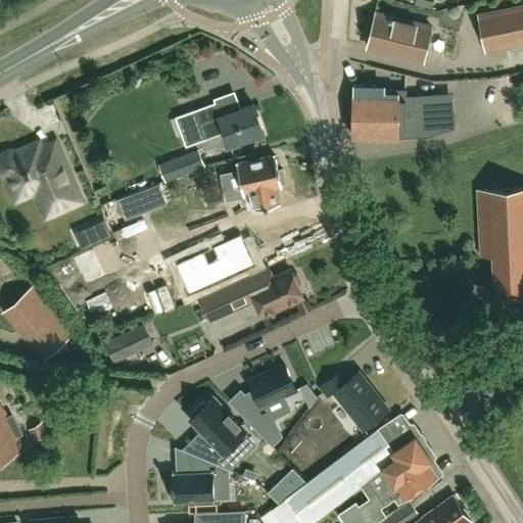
[(522,5),(478,15),(485,49),(522,41),(522,5)]
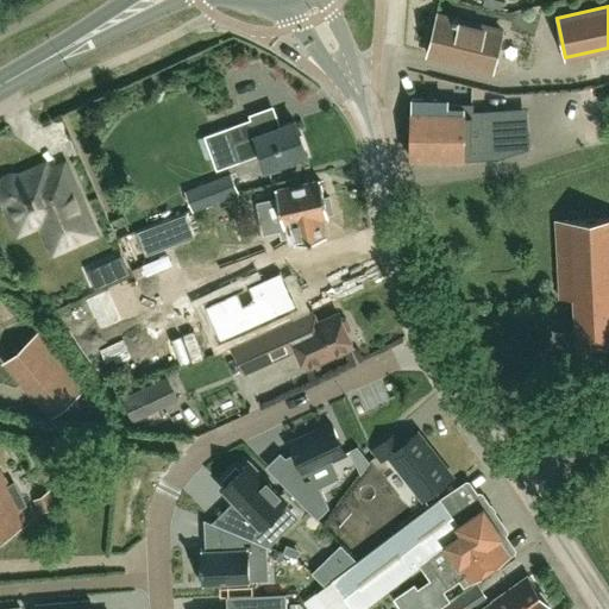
[(493,70),(502,31),(438,14),(428,54),(493,70)]
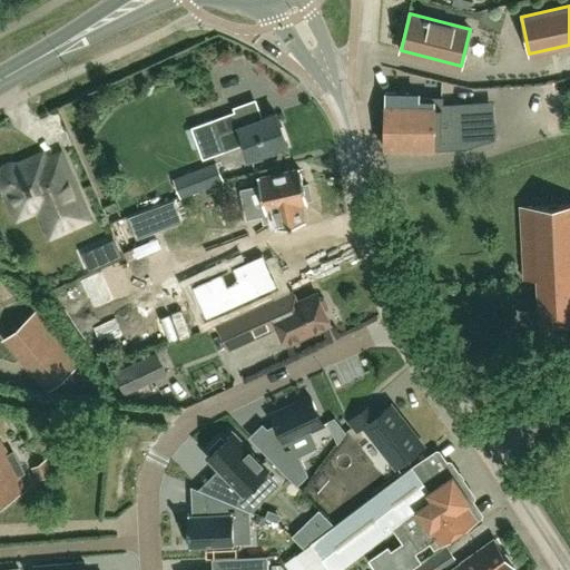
[(465,148),(471,146),(470,127),(462,127),(461,115),(451,116),(451,109),(451,90),(451,78),(412,69),(412,94),(385,94),(385,148),(434,149),(465,148)]
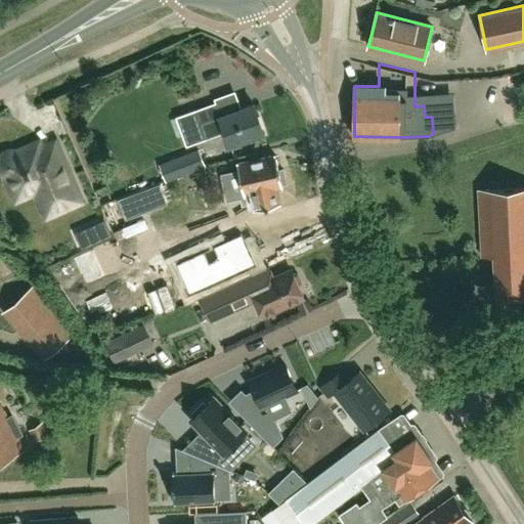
[(220,116),(216,102),(195,110),(206,139),(225,132),(230,144),(250,137),(249,135),(264,130),(254,103),(220,116)]
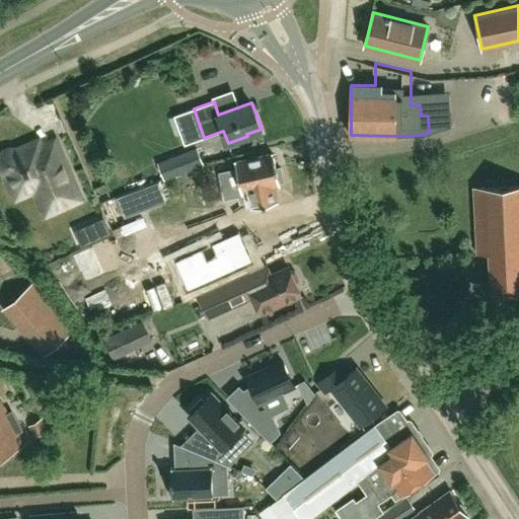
[(42,142),(19,152),(16,151),(13,151),(11,151),(9,152),(7,153),(6,154),(4,155),(3,157),(2,159),(2,161),(1,163),(2,166),(2,168),(3,169),(4,171),(5,172),(7,173),(10,175),(20,198),(39,189),(50,214),(83,200),(58,142),(44,148),(42,142)]
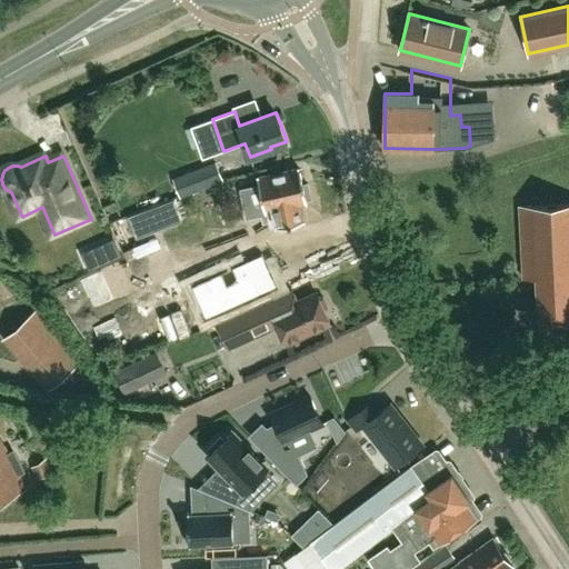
[(178,197),(221,179),(213,160),(170,177),(178,197)]
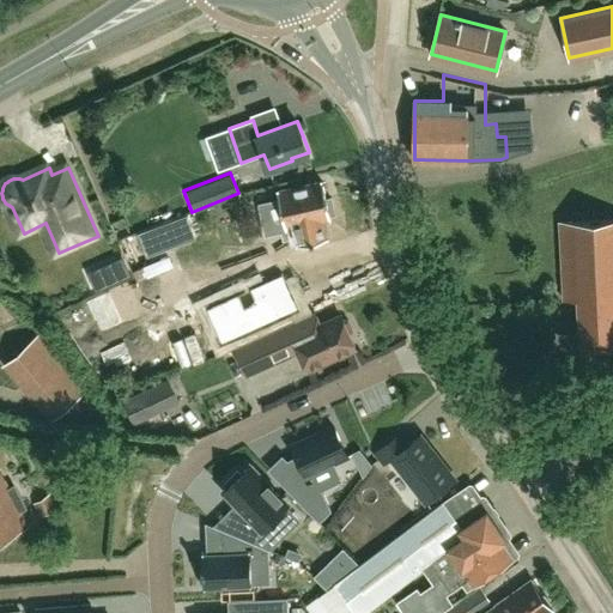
[(329,216),(332,213),(329,202),(326,200),(321,182),(278,192),(290,244),(281,247),(289,275),(297,273),(297,274),(333,263),(322,219),(329,218),(329,216)]
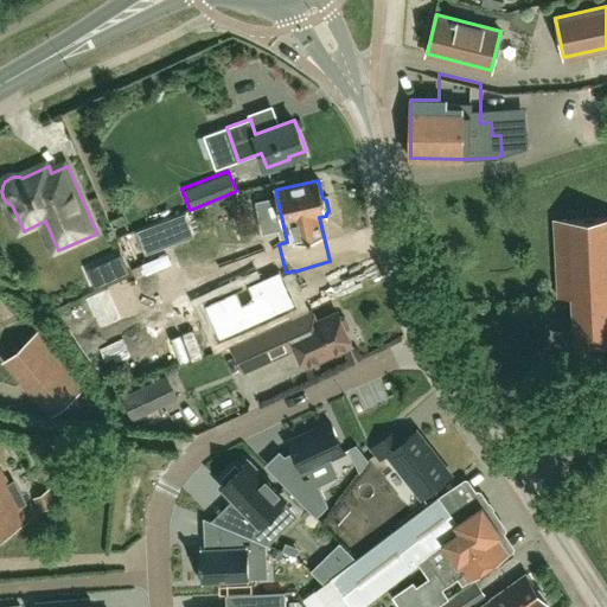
[(184,213),(138,230),(146,253),(192,236),(184,213)]
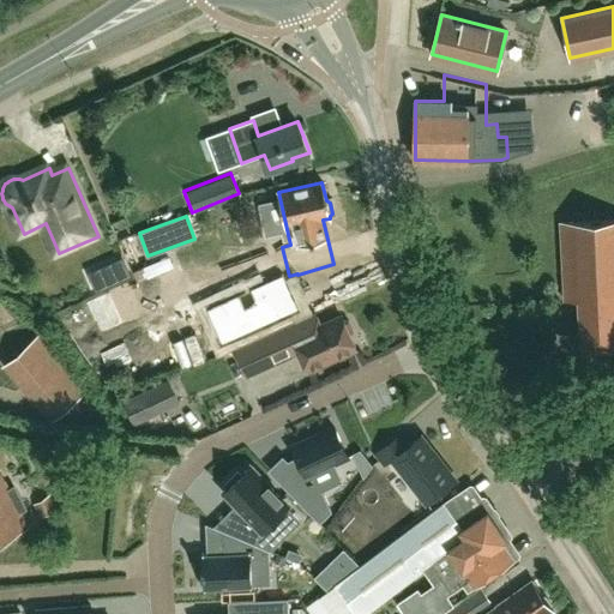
[(613,220),(559,223),(563,278),(613,275),(613,277),(613,220)]
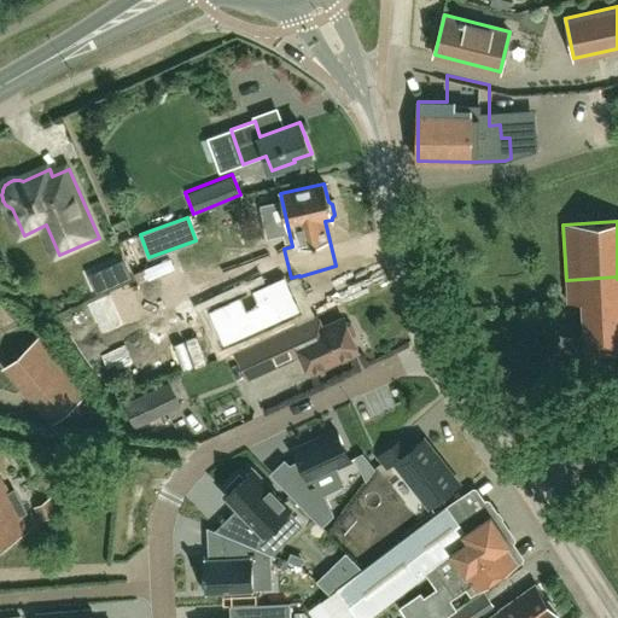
[(284,277),(213,308),(228,343),(299,312),(284,277)]
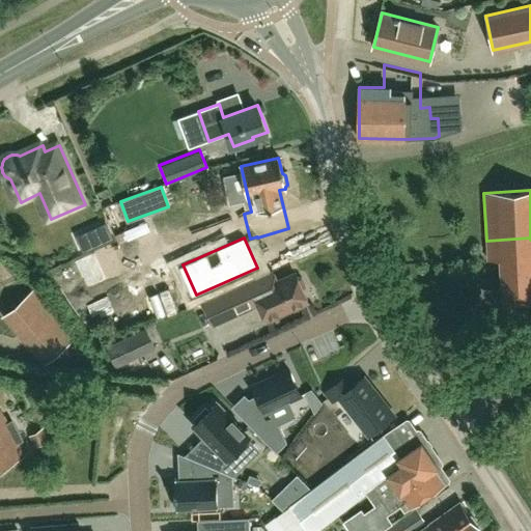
[(530,240),(530,238),(486,241),(487,259),(501,259),(502,286),(499,288),(497,294),(499,298),(503,300),(503,303),(530,301),(530,240)]
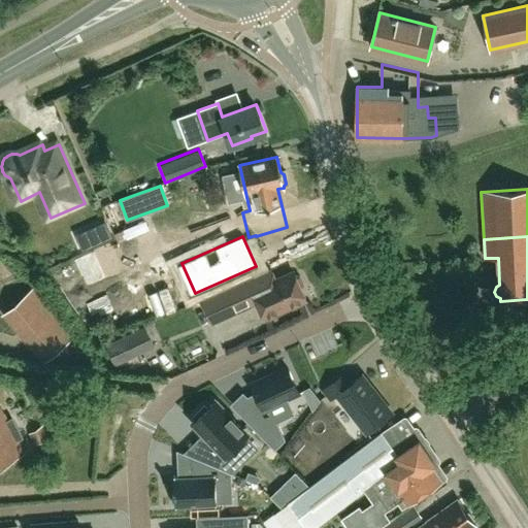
[(300,275),(295,274),(294,271),(277,279),(272,269),(203,301),(213,322),(258,302),(265,317),(306,298),(301,288),(304,284),(300,275)]
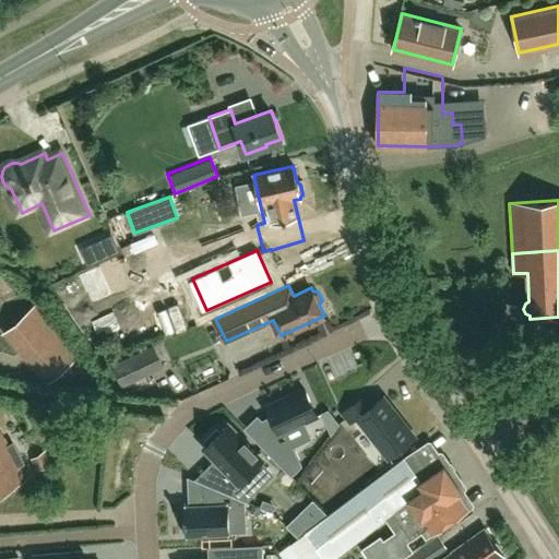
[(35,307),(9,329),(40,366),(60,348),(71,360),(78,355),(67,343),(35,307)]
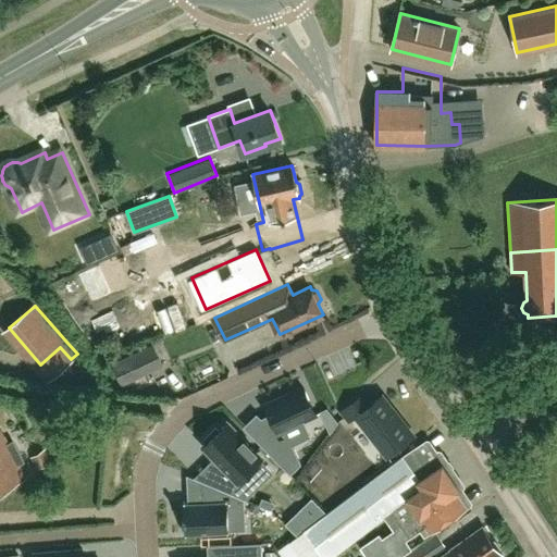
[(116,385),(160,364),(151,345),(108,366),(116,385)]
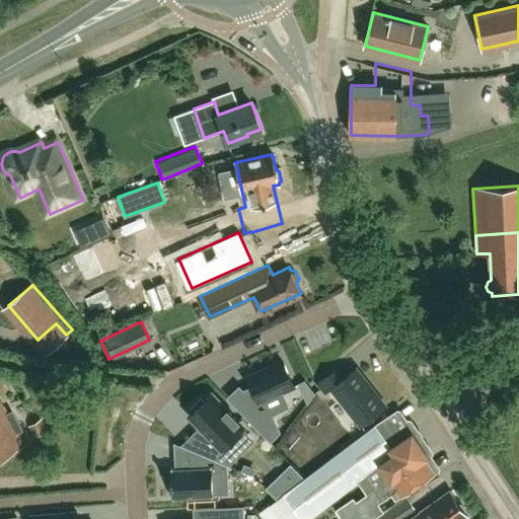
[(252,399),(240,412),(271,442),(281,432),(273,415),(266,400),(282,392),(294,386),(282,361),(247,377),(251,386),(247,388),(252,399)]
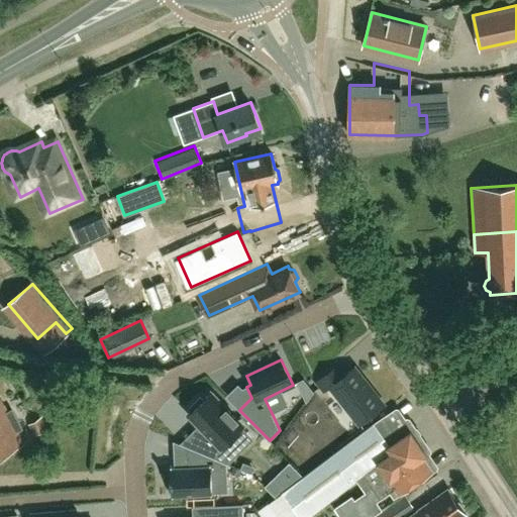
[(359,424),(384,405),(353,368),(337,378),(330,370),(317,381),(325,390),(329,387),(359,424)]
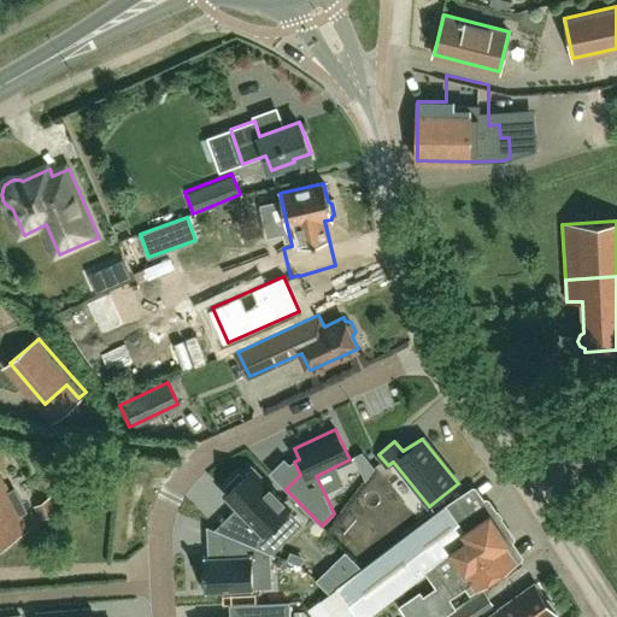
[(363,453),(356,457),(365,480),(375,469),(363,453)]
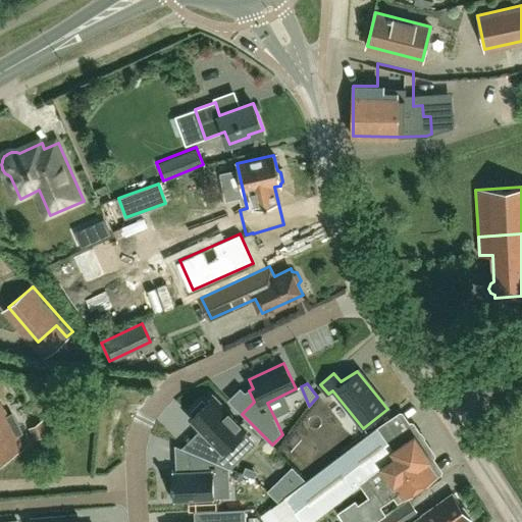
[(202,401),(191,412),(194,415),(191,418),(201,428),(217,445),(204,457),(229,468),(244,454),(232,442),(244,431),(245,430),(239,425),(240,424),(228,412),(227,413),(212,397),(205,404),(202,401)]
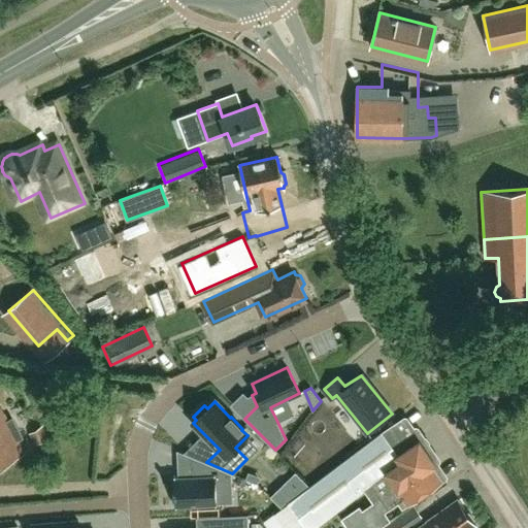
[(8,459),(24,450),(18,438),(22,436),(12,418),(7,421),(0,406),(0,466),(9,461),(8,459)]
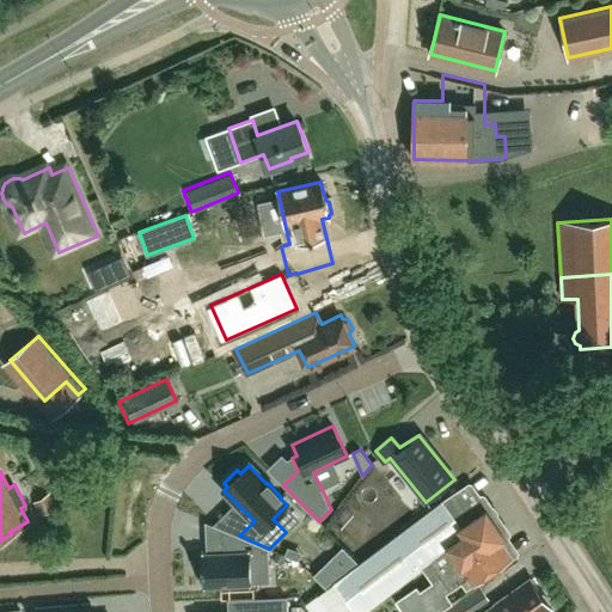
[(40,516),(57,507),(49,494),(32,503),(40,516)]
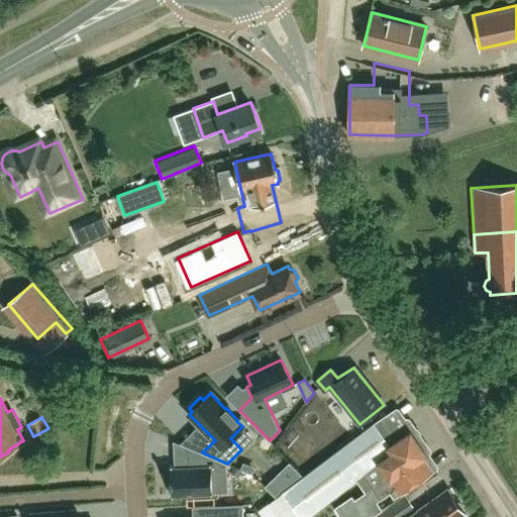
[(393,429),(385,418),(372,427),(314,467),(282,492),(299,516),(305,516),(355,479),(366,495),(355,502),(352,497),(333,508),(339,516),(373,516),(382,511),(376,502),(390,493),(394,499),(432,474),(423,459),(427,456),(403,422),(393,429)]
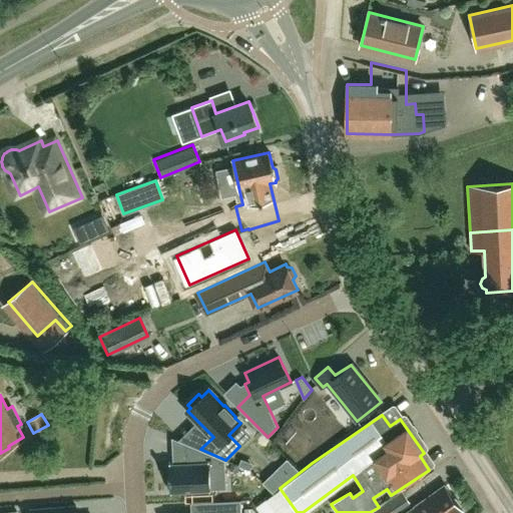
[(168,462),(168,464),(170,493),(171,493),(171,492),(208,490),(208,491),(210,491),(210,489),(209,470),(225,469),(224,460),(184,443),(185,463),(173,463),(170,464),(170,462),(168,462)]
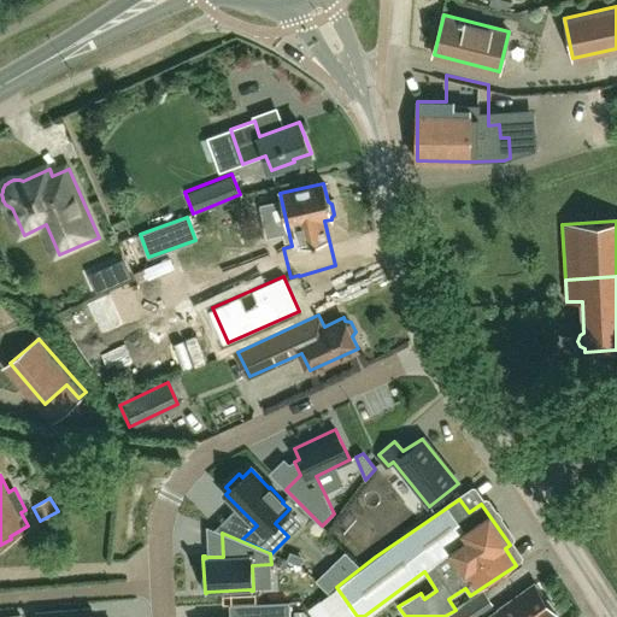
[(336,560),(352,575),(362,568),(346,551),(336,560)]
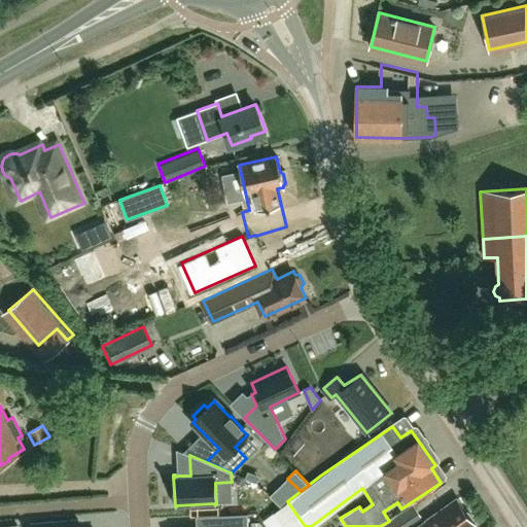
[(424,521),(428,526),(470,526),(475,524),(472,522),(472,519),(468,512),(465,512),(457,499),(438,513),(437,511),(424,521)]
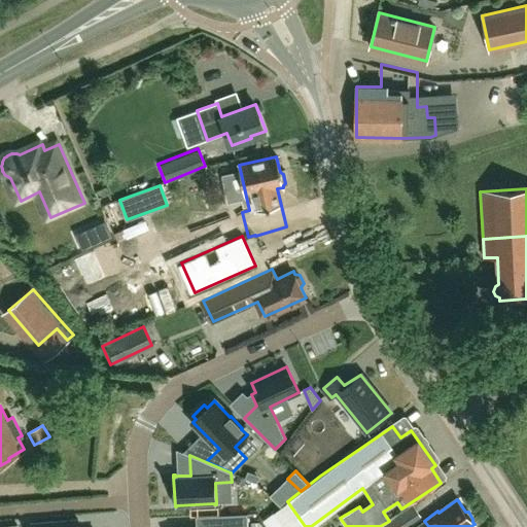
[(406,526),(421,517),(414,504),(389,521),(380,526),(406,526)]
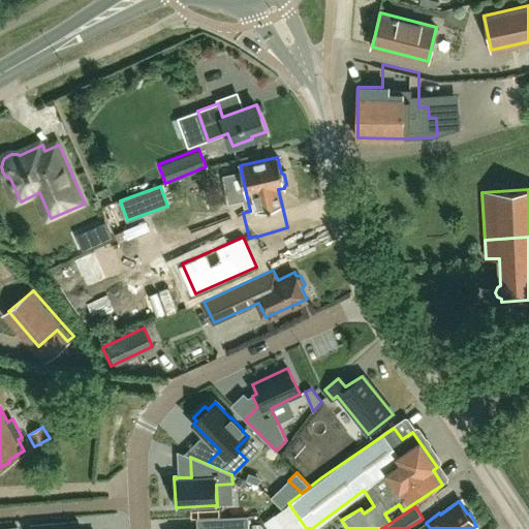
[(248,528),(248,516),(219,518),(219,528),(248,528)]
